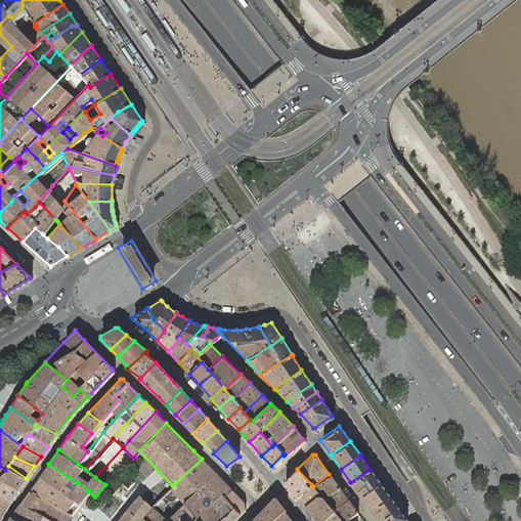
[(215,473),(202,459),(176,482),(172,485),(171,486),(150,506),(141,516),(145,520),(164,520),(166,520),(215,473)]
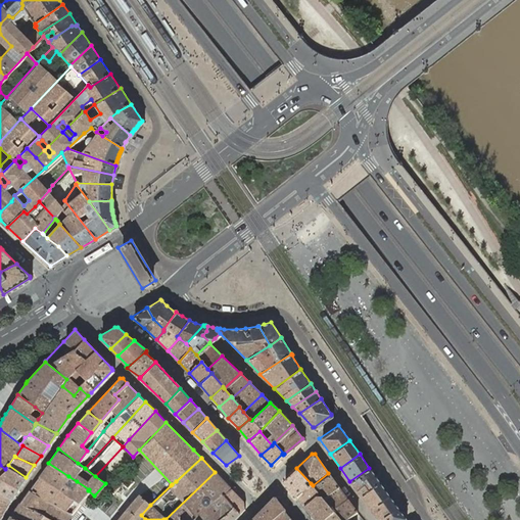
[(79,501),(88,490),(89,489),(77,481),(68,476),(48,463),(39,476),(79,501)]
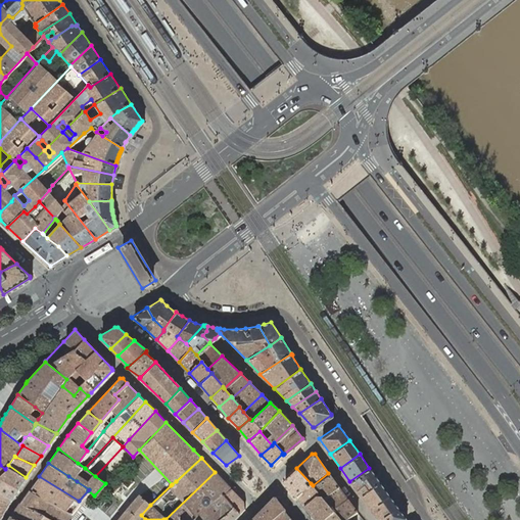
[(5,469),(0,476),(0,479),(17,488),(25,477),(26,477),(8,465),(5,469)]
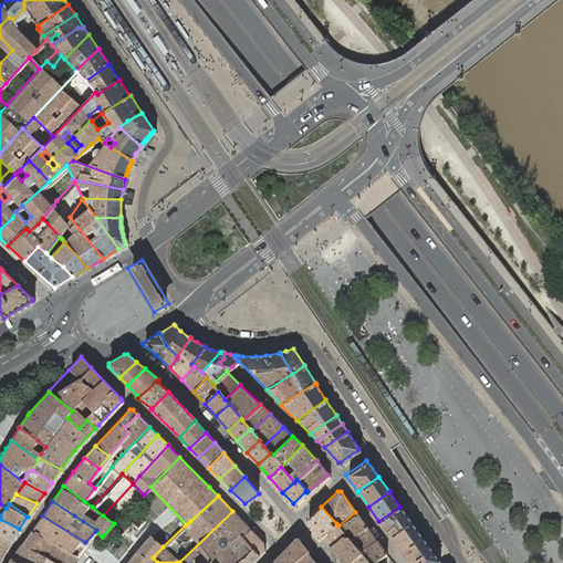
[(321,539),(336,523),(321,507),(305,520),(321,539)]
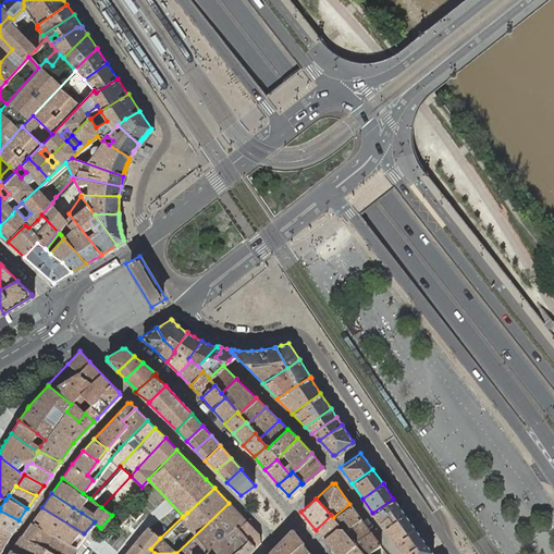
[(404,513),(393,499),(372,513),(383,528),(404,513)]
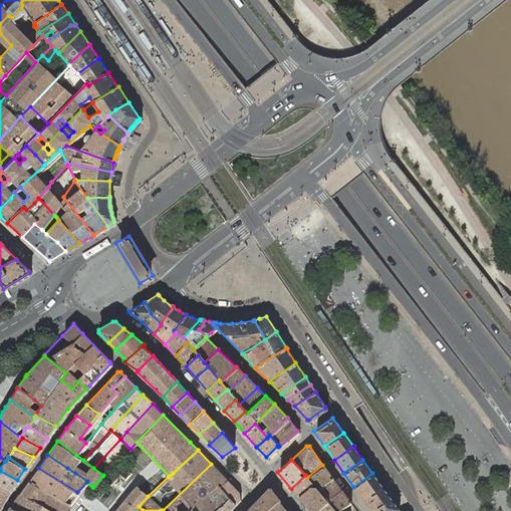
[(128,472),(117,462),(104,475),(105,476),(108,478),(109,478),(111,480),(119,472),(124,477),(128,472)]
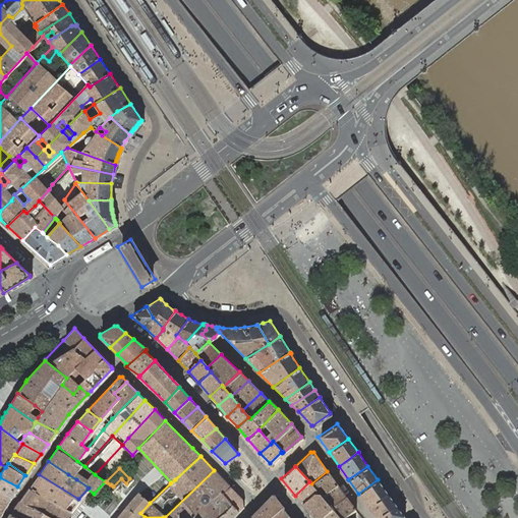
[(230,486),(214,470),(165,517),(188,517),(190,517),(191,517),(213,517),(231,503),(237,510),(242,505),(241,497),(230,486)]
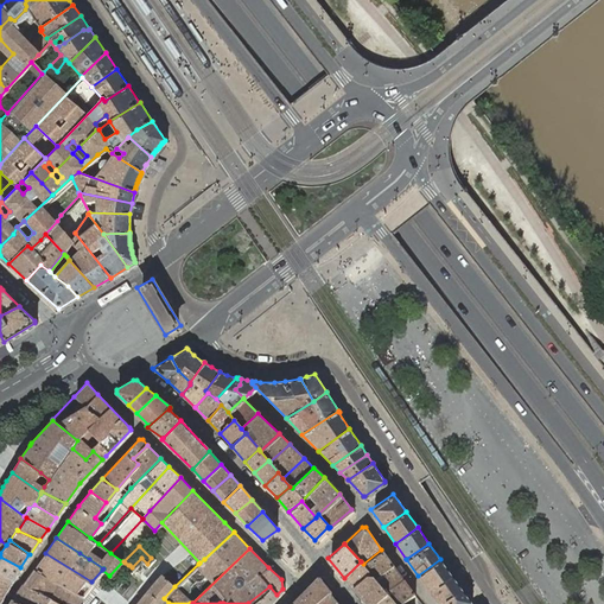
[(370,573),(373,578),(392,564),(381,550),(363,564),(370,573)]
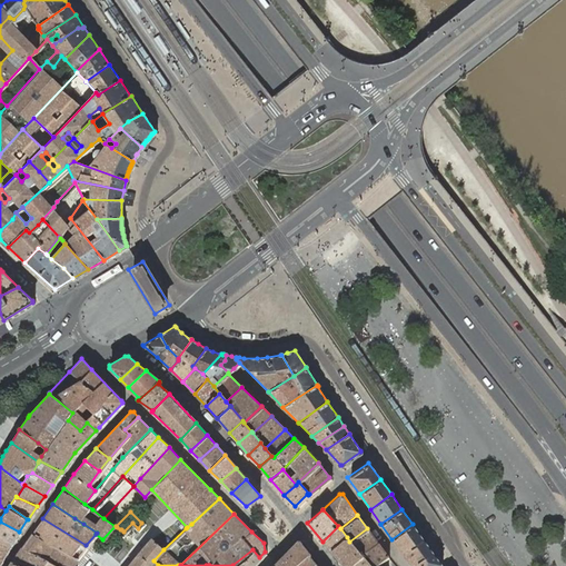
[(76,557),(77,555),(86,545),(42,518),(31,533),(76,557)]
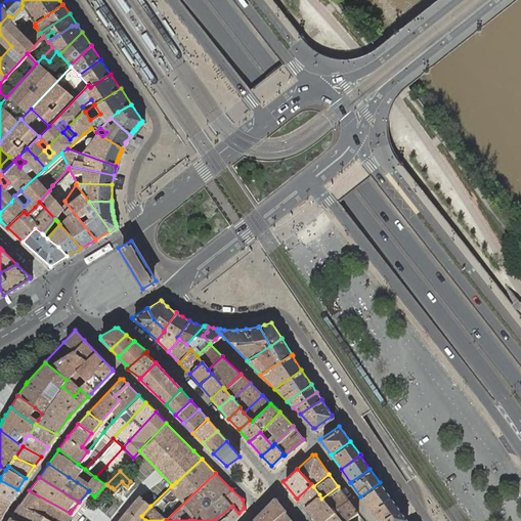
[(0,496),(8,502),(17,489),(0,480),(0,496)]
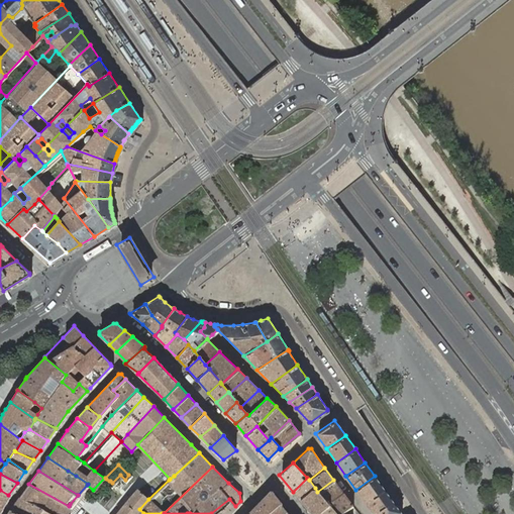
[(385,490),(375,476),(355,490),(366,503),(385,490)]
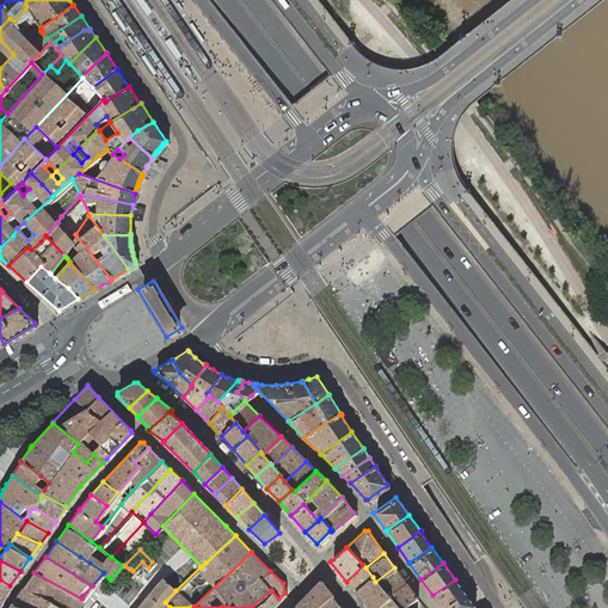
[(355,591),(373,577),(366,567),(363,565),(347,582),(355,591)]
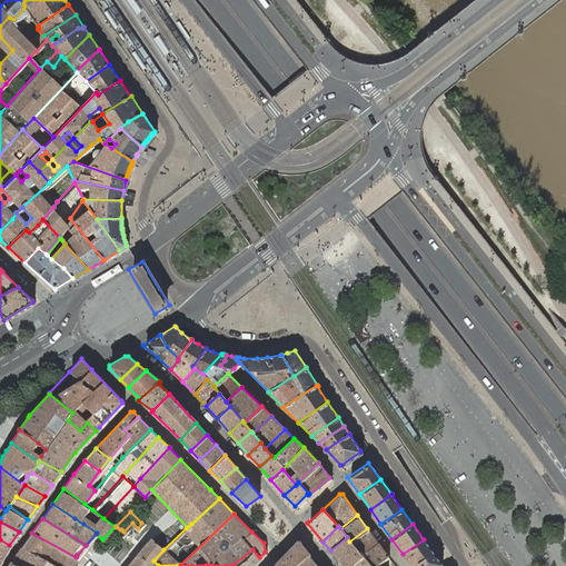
[(360,554),(376,542),(367,528),(349,542),(360,554)]
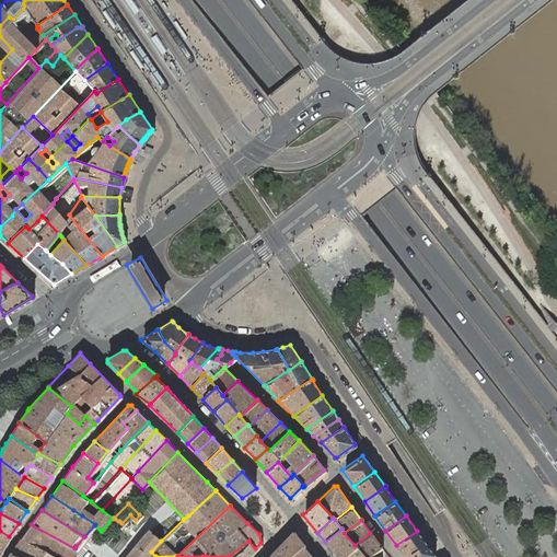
[(21,540),(57,556),(68,556),(74,548),(31,524),(21,540)]
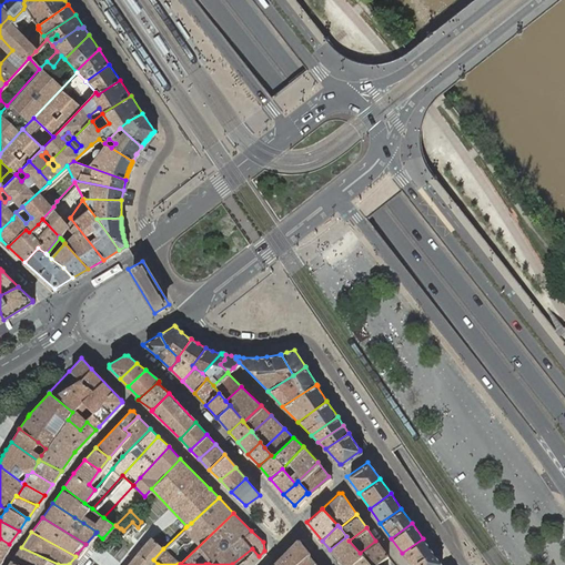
[(125,564),(127,564),(151,537),(150,536),(125,564)]
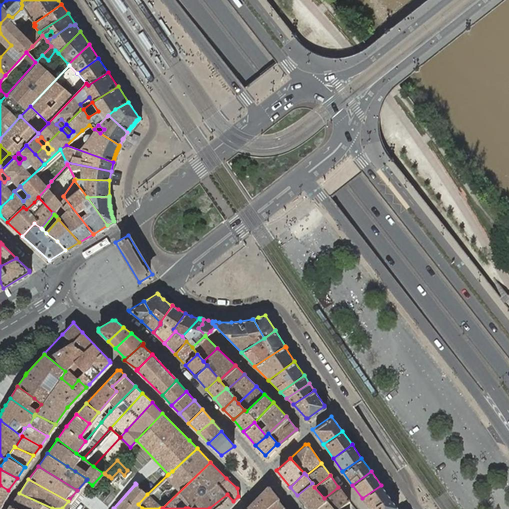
[(307,508),(314,508),(325,500),(324,498),(314,487),(312,483),(297,495),(307,508)]
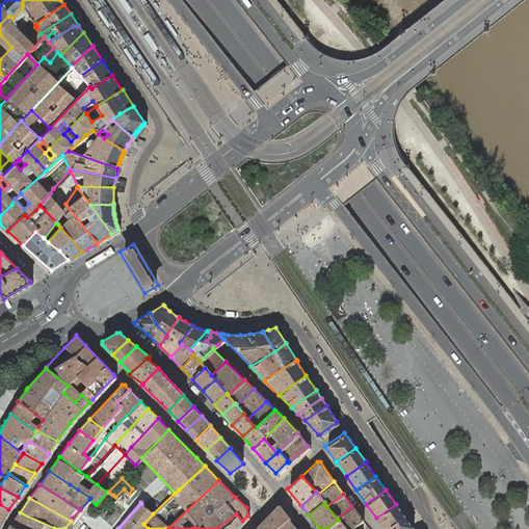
[(141,503),(118,528),(148,528),(143,524),(153,513),(141,503)]
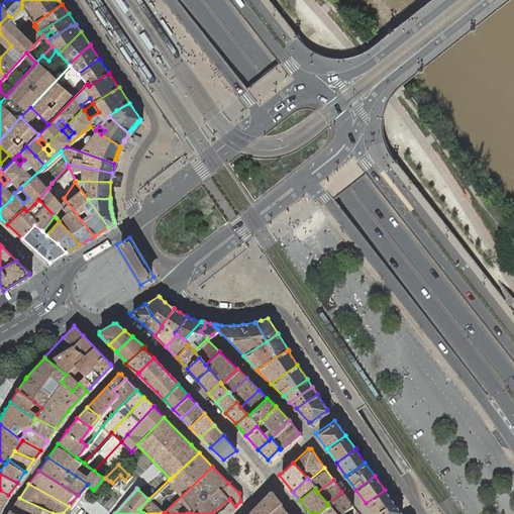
[(0,506),(1,507),(8,495),(0,490),(0,506)]
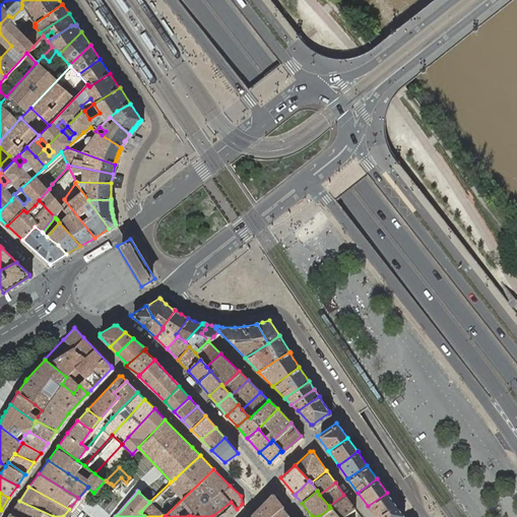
[(394,504),(387,493),(368,506),(376,516),(394,504)]
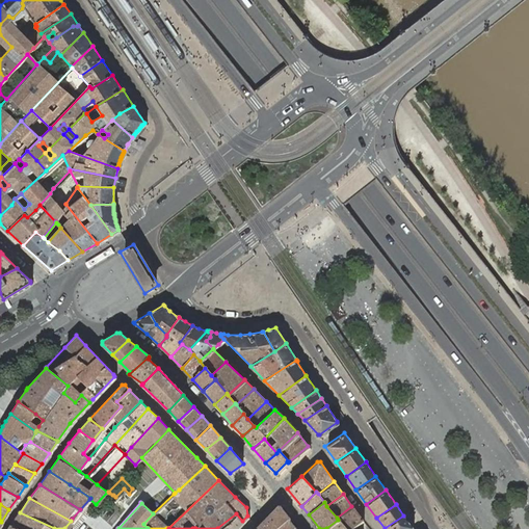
[(276,505),(253,528),(276,528),(289,518),(279,506),(278,505),(276,505)]
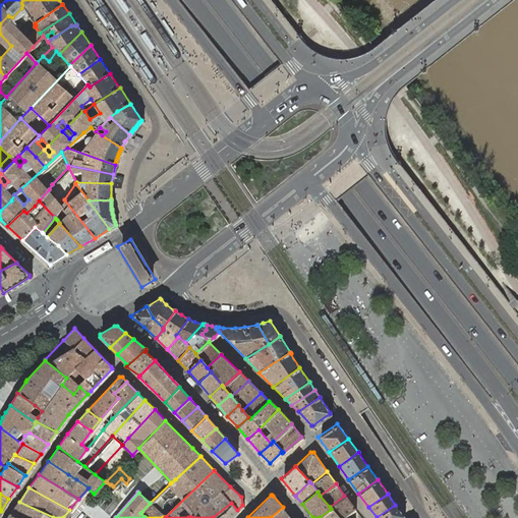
[(339,517),(340,517),(355,507),(354,506),(353,507),(344,496),(330,507),(331,509),(339,517)]
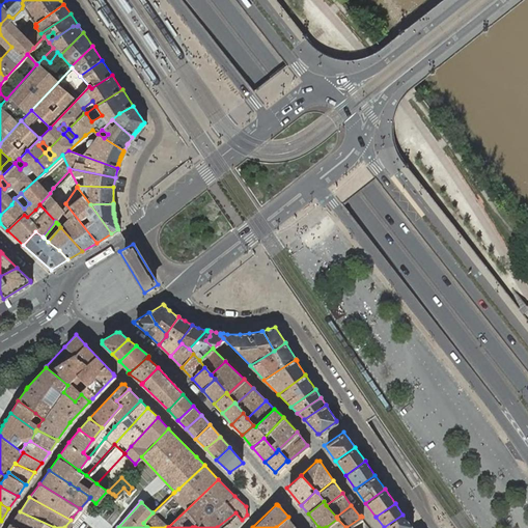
[(54,527),(20,511),(10,524),(19,527),(54,527)]
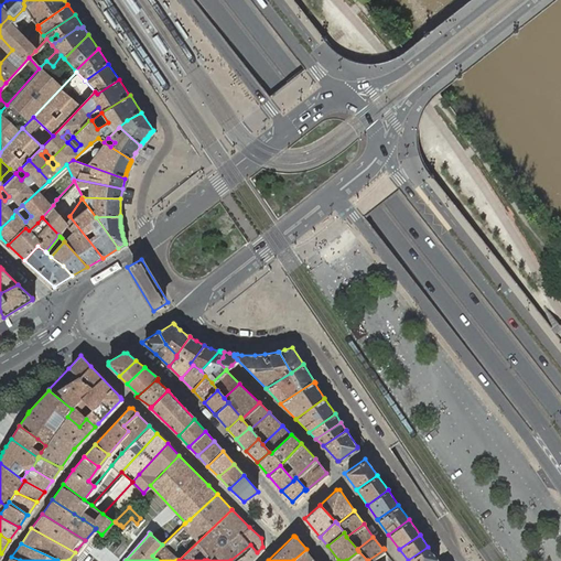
[(248,560),(257,552),(250,545),(230,560),(248,560)]
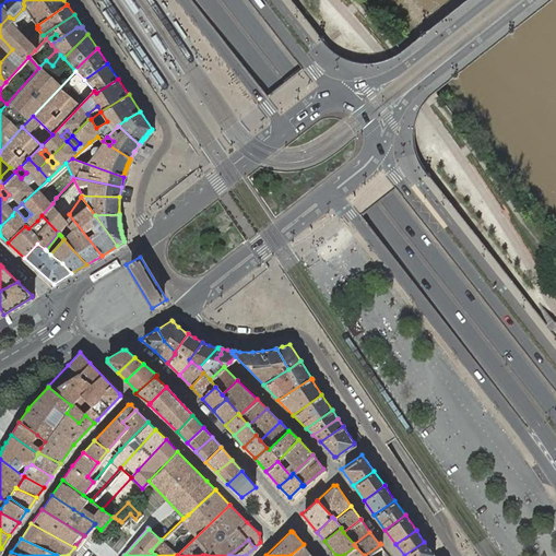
[(429,555),(433,554),(424,542),(404,555),(403,555),(429,555)]
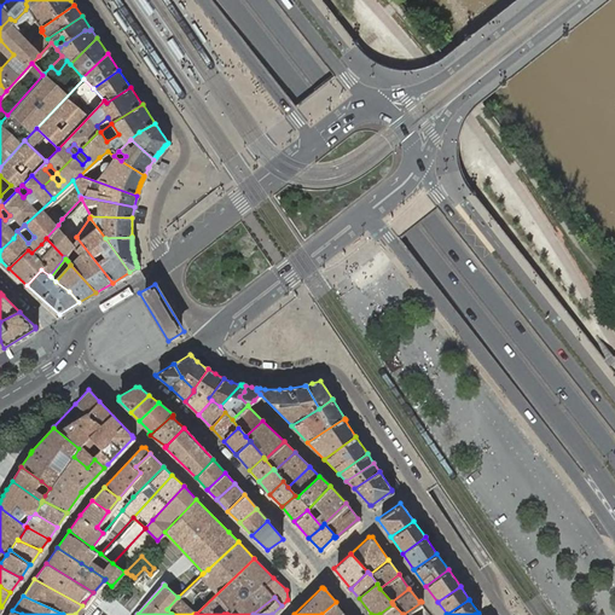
[(338,614),(343,611),(336,602),(321,614),(338,614)]
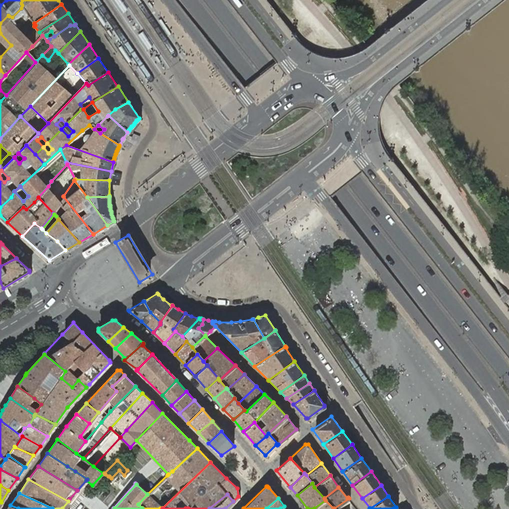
[(357,508),(349,498),(334,508),(357,508)]
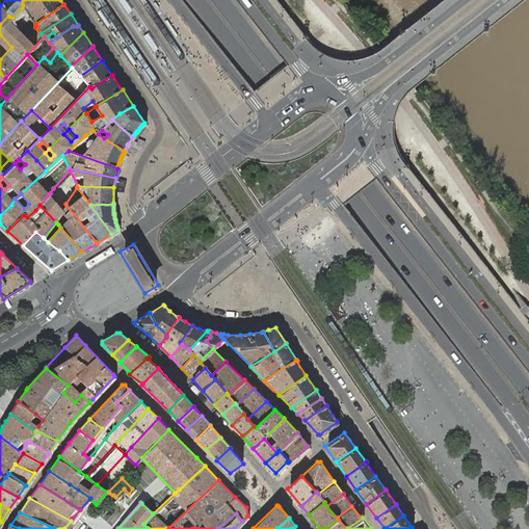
[(346,528),(338,520),(326,528),(346,528)]
